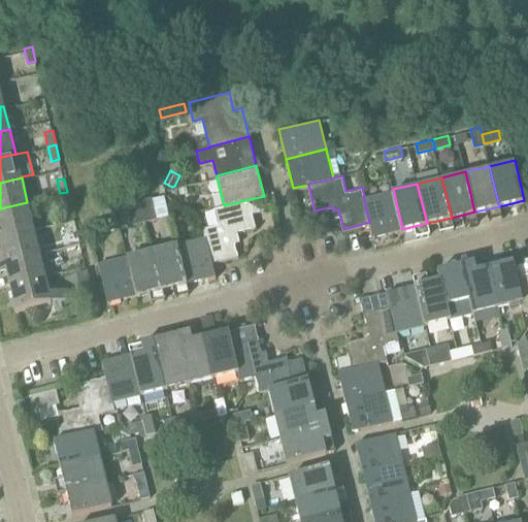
[(402,229),(393,189),(364,196),(363,196),(369,222),(372,236),(402,229)]
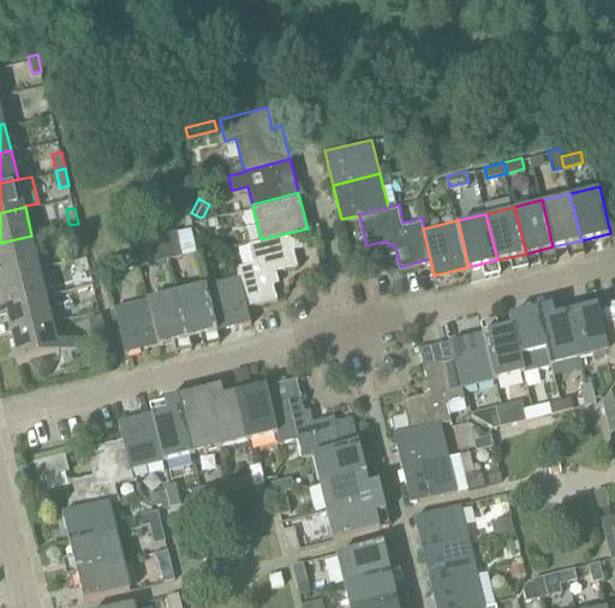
[(83,242),(78,224),(70,225),(75,243),(83,242)]
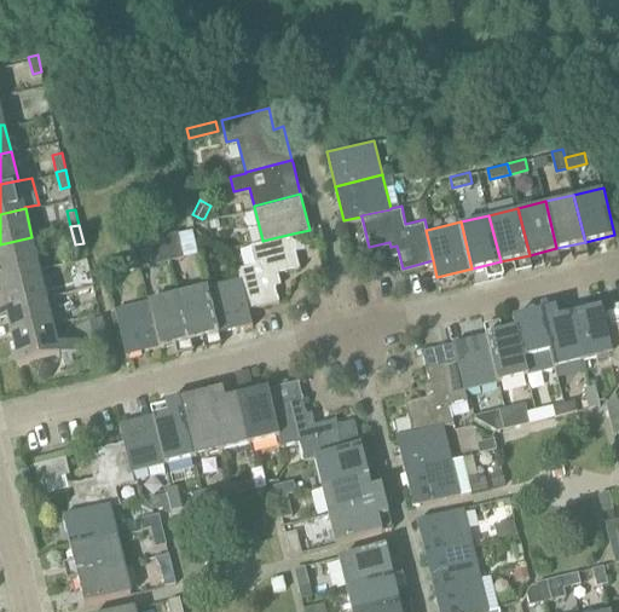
[(169,257),(184,253),(178,229),(163,232),(169,257)]
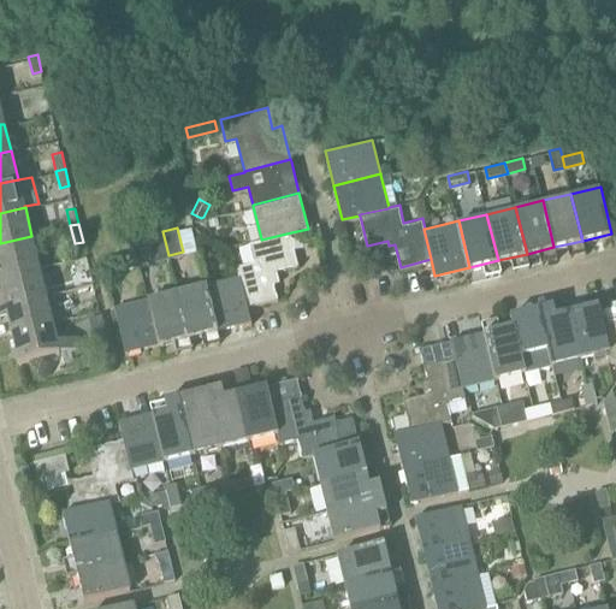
[(154,259),(169,255),(163,231),(148,235),(154,259)]
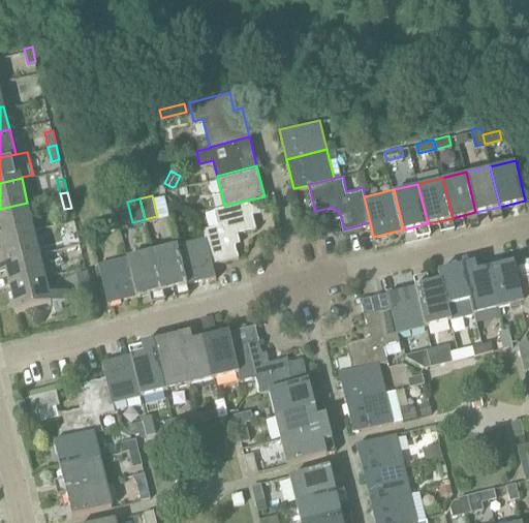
[(256,226),(250,200),(224,206),(224,205),(214,208),(218,223),(203,226),(205,237),(206,237),(212,262),(213,262),(240,255),(235,236),(239,235),(238,231),(256,226)]
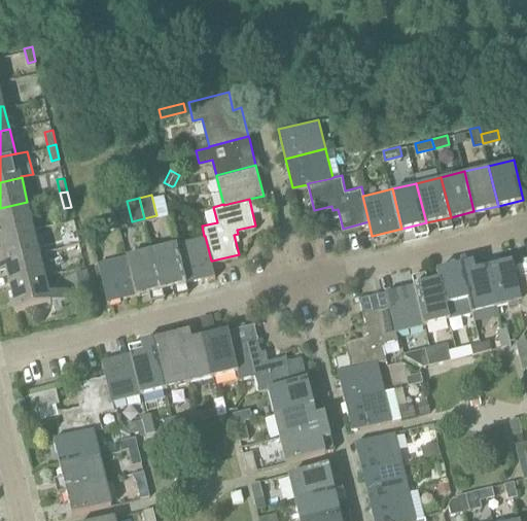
[(0,208),(0,234),(33,227),(27,202),(0,208)]
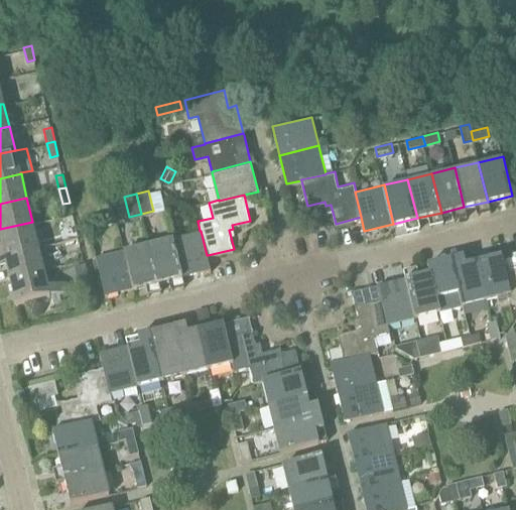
[(114,211),(101,214),(104,224),(116,221),(114,211)]
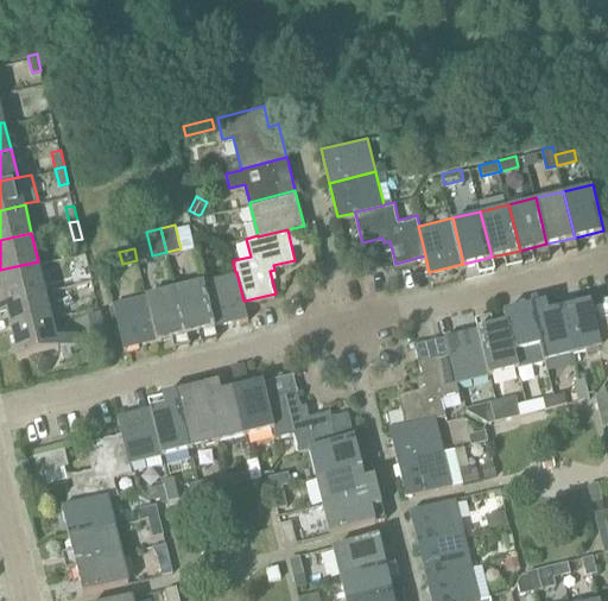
[(38,261),(0,270),(0,280),(5,298),(45,288),(38,261)]
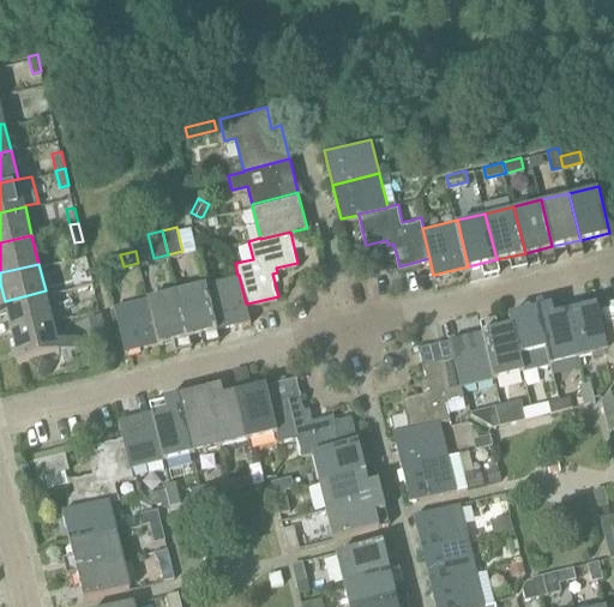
[(238,275),(205,282),(217,329),(251,320),(247,304),(246,304),(239,275),(238,275)]
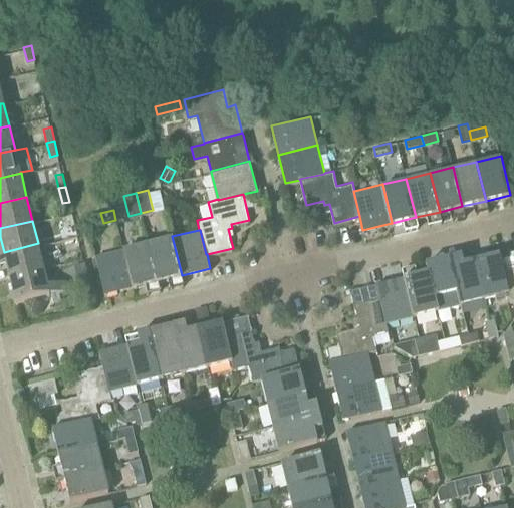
[(181,275),(182,275),(172,236),(148,242),(158,281),(181,275)]
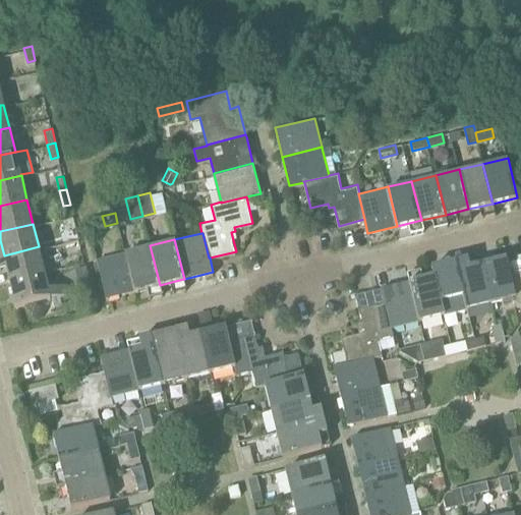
[(135,291),(160,285),(150,245),(126,251),(135,291)]
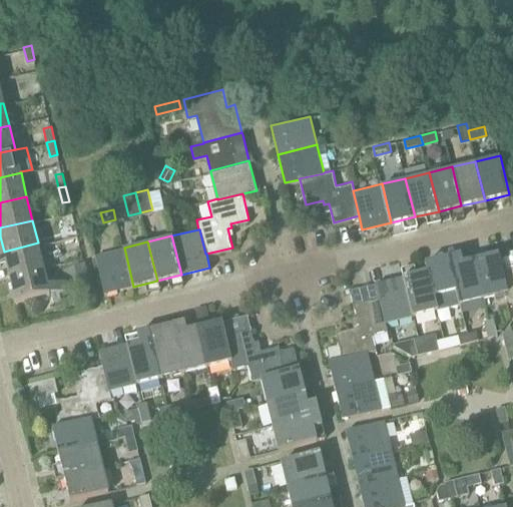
[(38,242),(4,251),(10,276),(44,268),(38,242)]
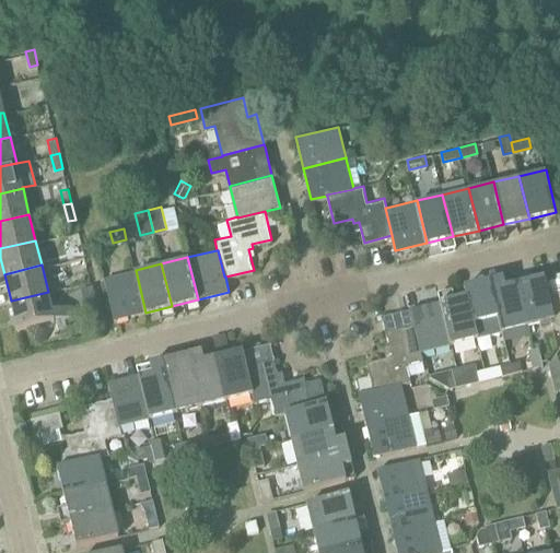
[(114,320),(146,313),(136,270),(104,278),(114,320)]
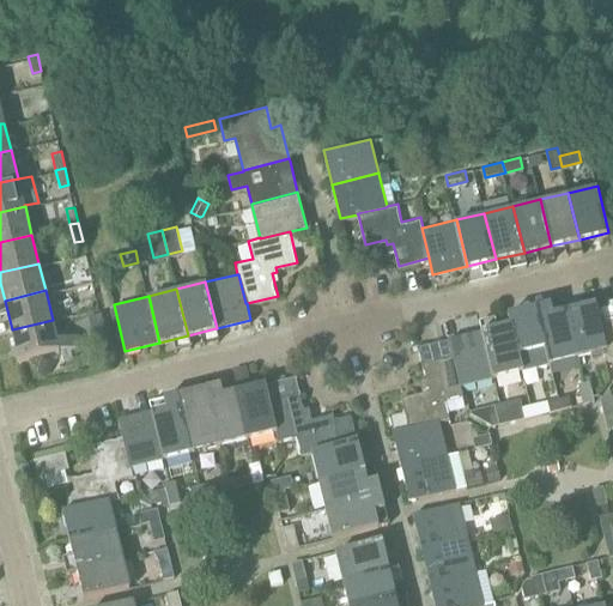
[(612,297),(595,302),(600,317),(599,319),(602,335),(606,347),(608,358),(612,357),(612,297)]
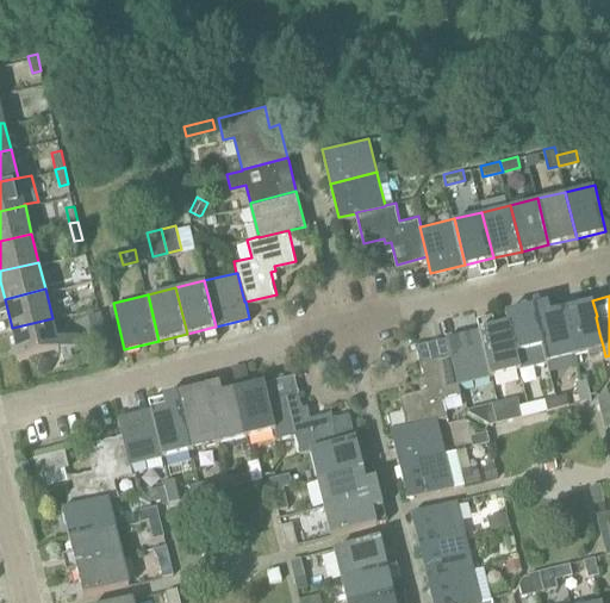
[(533,304),(547,359),(574,353),(564,306),(549,310),(548,300),(533,304)]
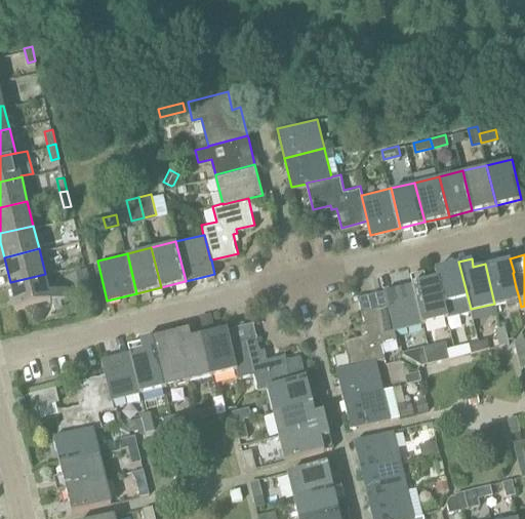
[(510,258),(485,264),(494,304),(519,297),(516,287),(513,273),(514,272),(510,258)]
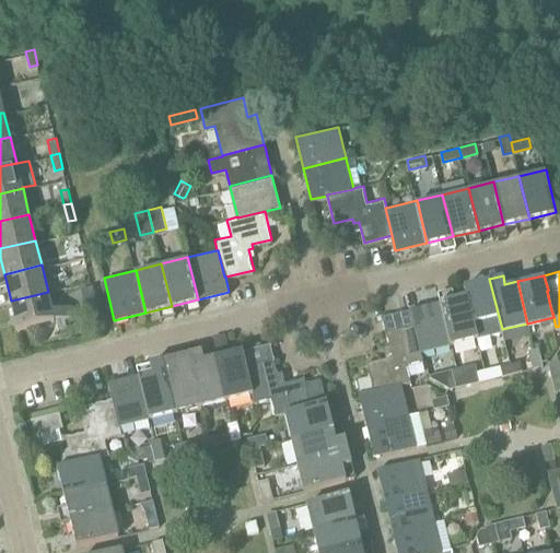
[(476,336),(502,329),(489,279),(463,285),(465,294),(466,294),(476,336)]
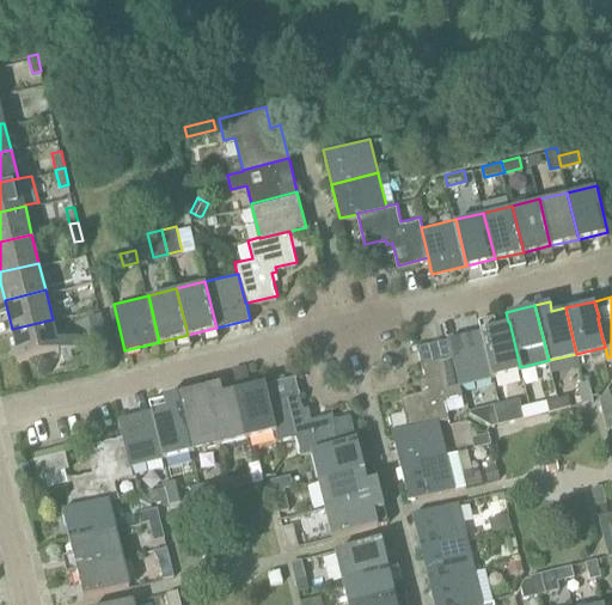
[(92,329),(104,325),(101,311),(89,313),(92,329)]
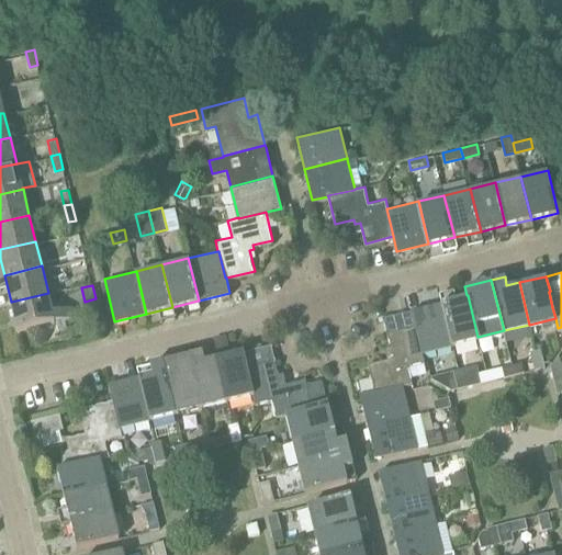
[(48,293),(11,302),(18,328),(55,318),(48,293)]
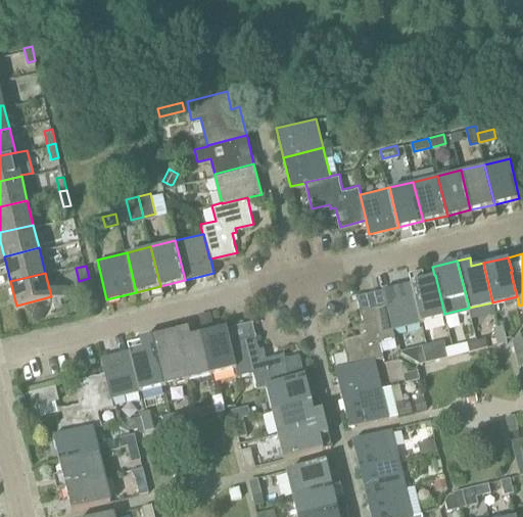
[(421,320),(444,314),(435,275),(434,275),(412,281),(421,320)]
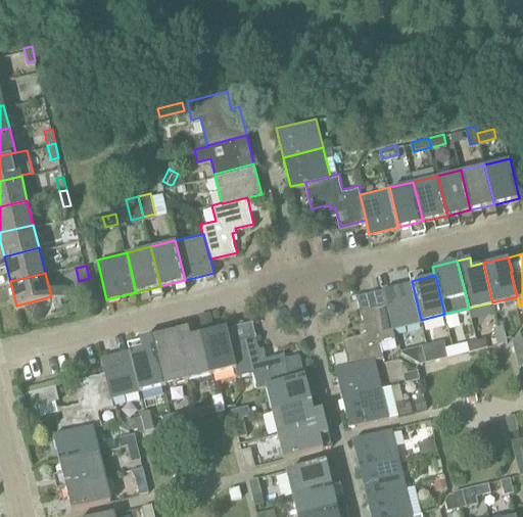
[(412,281),(382,287),(386,302),(387,302),(392,326),(393,326),(421,320),(412,281)]
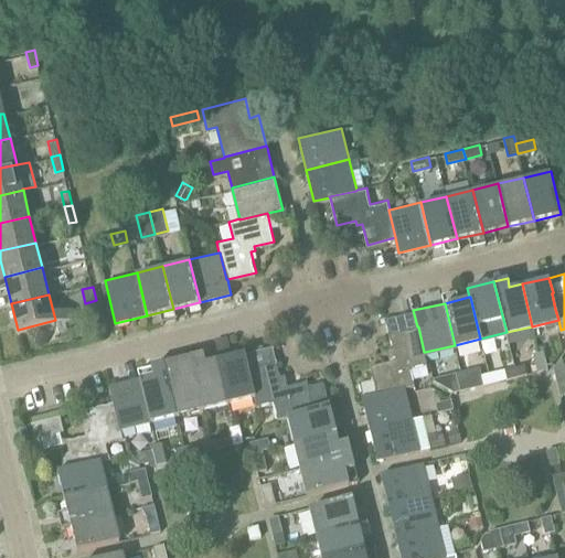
[(72,306),(59,308),(61,319),(74,315),(72,306)]
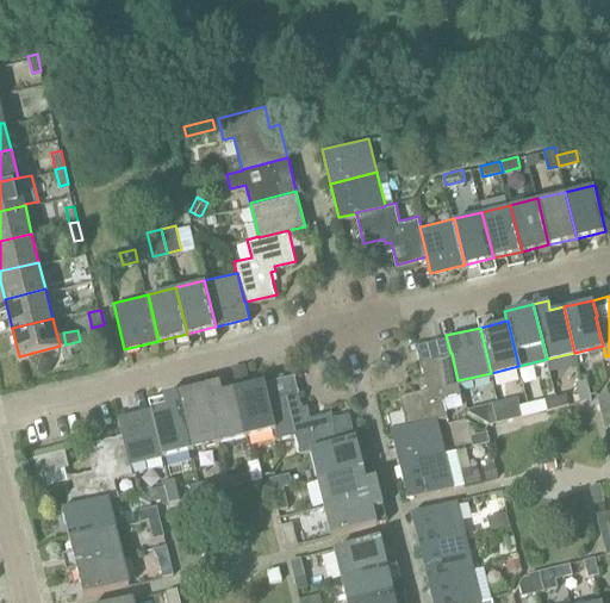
[(387,411),(391,427),(405,423),(406,424),(436,416),(436,417),(448,414),(443,396),(461,391),(459,380),(458,380),(452,353),(450,353),(446,335),(415,343),(424,381),(419,383),(421,387),(398,392),(402,408),(387,411)]
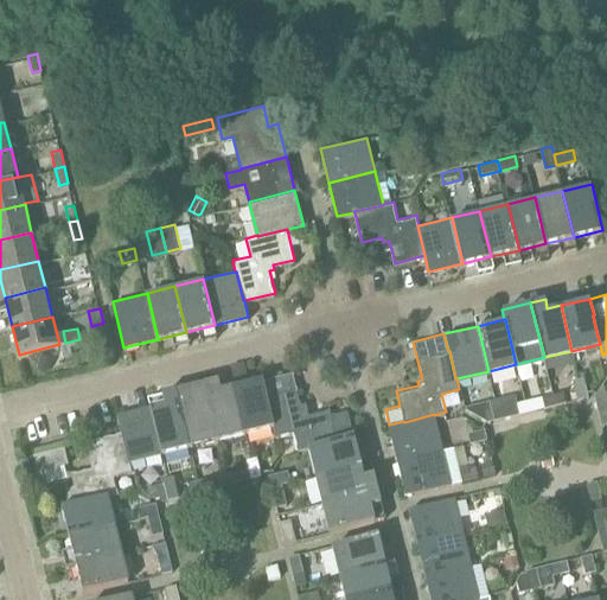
[(338,438),(338,436),(353,433),(347,408),(331,412),(330,407),(308,412),(307,407),(302,408),(294,371),(263,378),(268,394),(266,394),(273,423),(272,423),(275,434),(293,431),(296,447),(308,445),(338,438)]
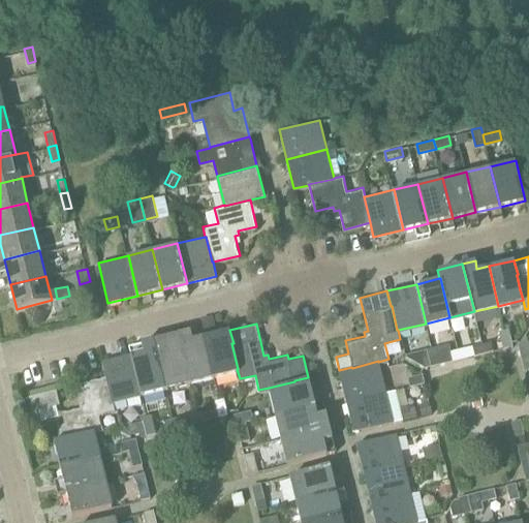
[(512,343),(512,341),(509,328),(500,330),(503,345),(512,343)]
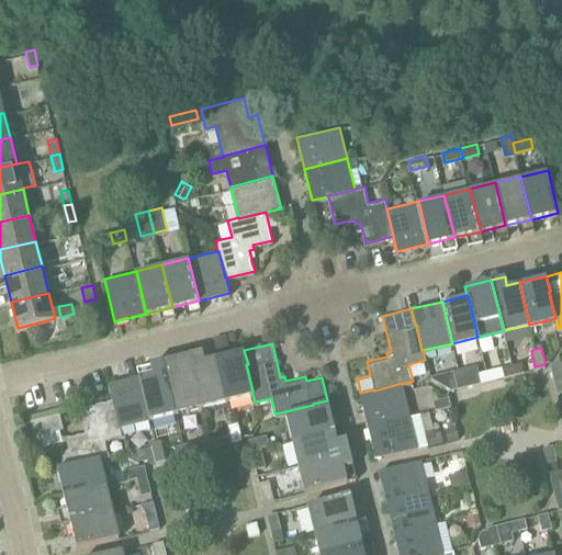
[(244,350),(215,357),(226,398),(251,392),(253,392),(246,364),(248,364),(244,350)]
